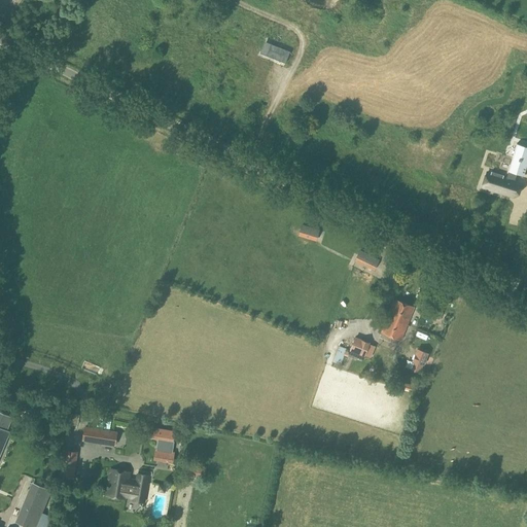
[(165,32),(172,33),(173,27),(167,25),(165,32)]
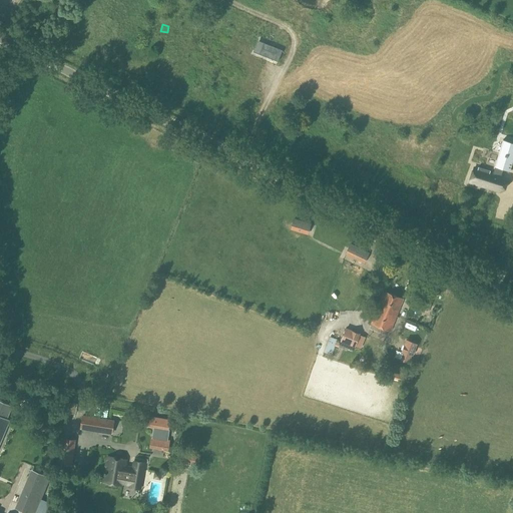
[(283,51),(258,42),(253,53),(279,62),(283,51)]
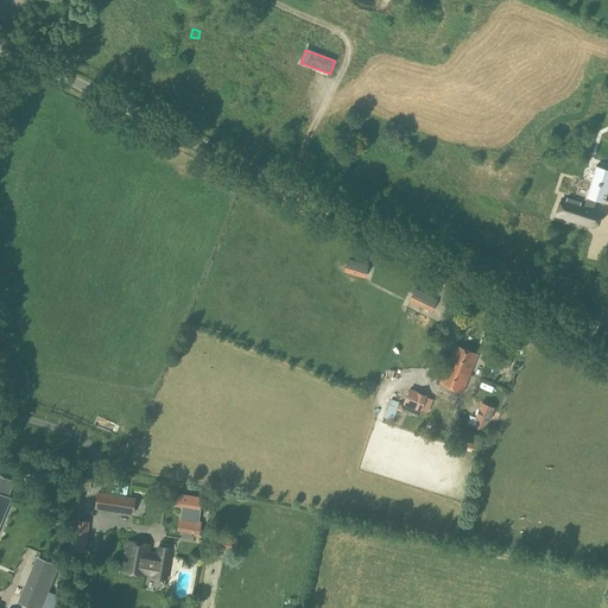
[(232,80),(223,99),(235,103),(242,83),(232,80)]
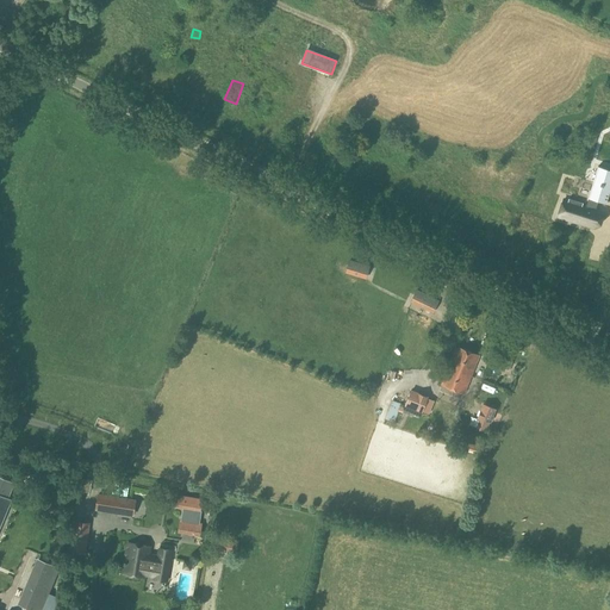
[(329,126),(346,131),(348,124),(331,118),(329,126)]
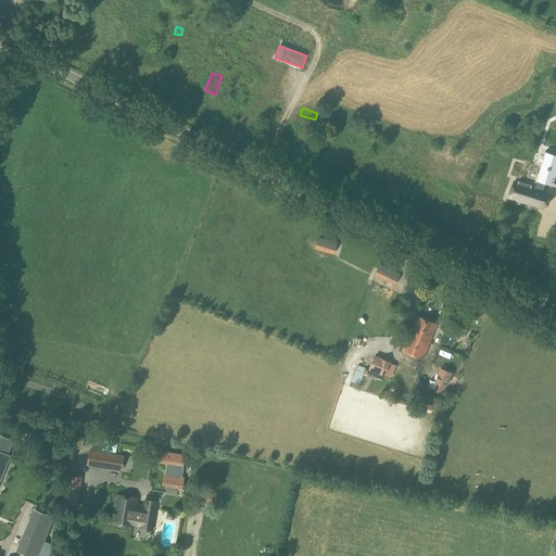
[(514,182),(509,198),(542,207),(546,192),(541,190),(544,181),(550,184),(552,185),(552,186),(553,186),(555,175),(555,156),(545,153),(546,152),(545,152),(536,181),(534,188),(531,187),(532,185),(519,180),(518,184),(514,182)]
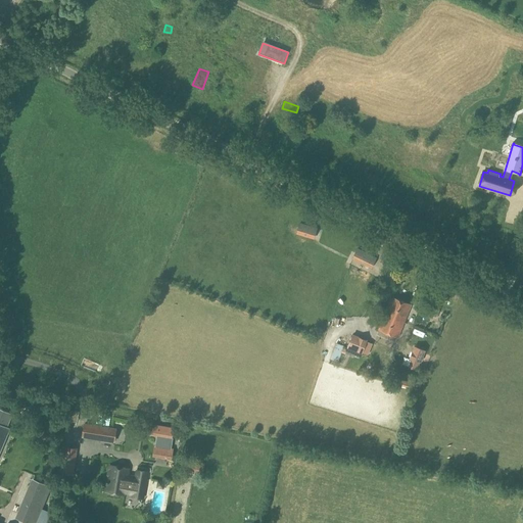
[(147,158),(163,165),(168,157),(151,150),(147,158)]
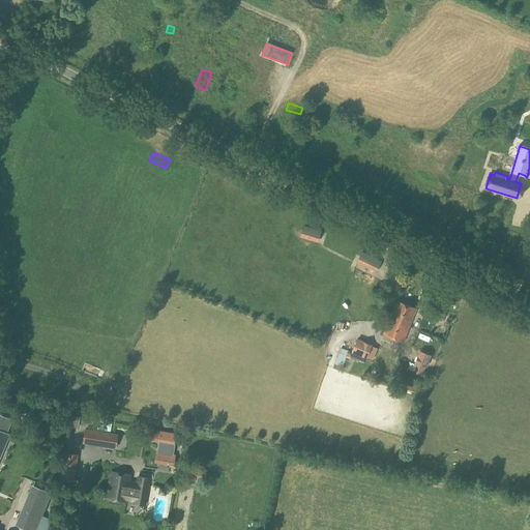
[(321,232),(304,227),(300,238),(318,243),(321,232)]
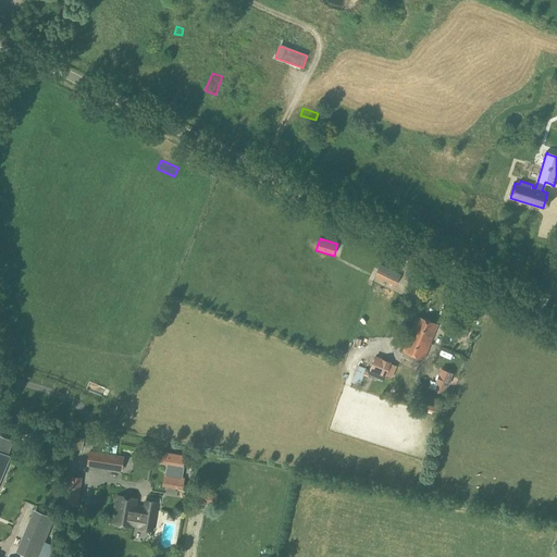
[(400,275),(381,265),(375,276),(395,285),(400,275)]
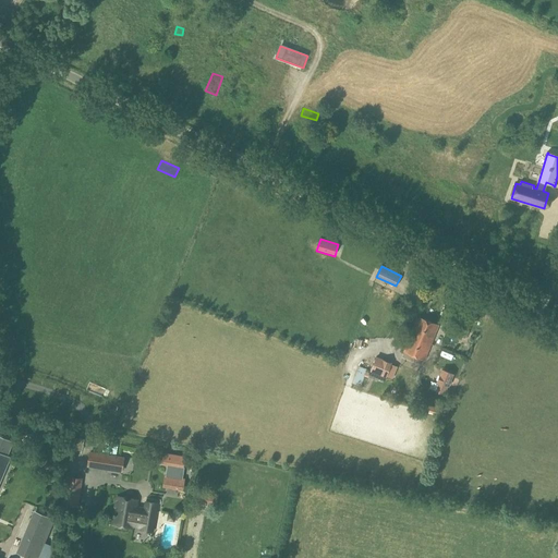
[(419,317),(411,335),(432,343),(439,326),(419,317)]
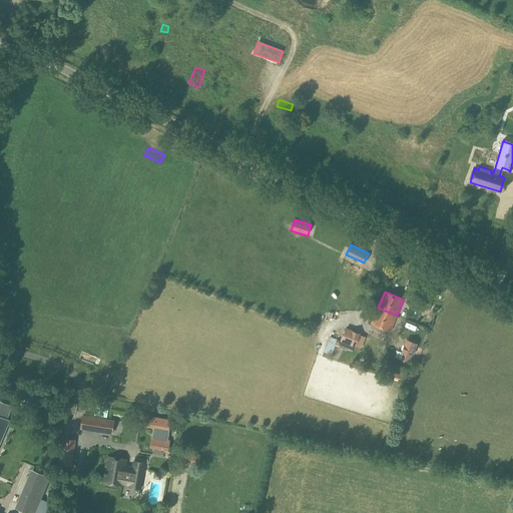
[(434,299),(425,295),(419,309),(428,313),(434,299)]
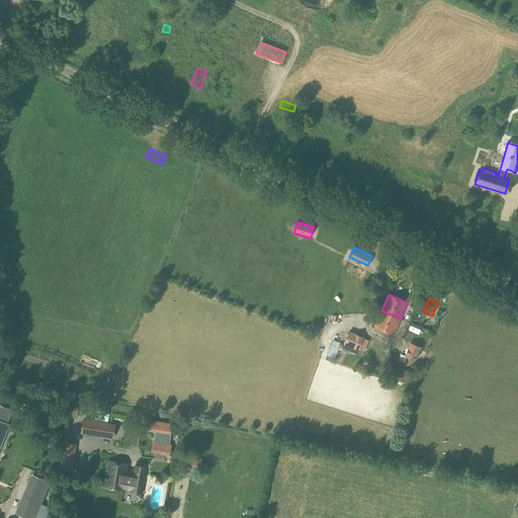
[(381,311),(375,327),(394,335),(401,319),(381,311)]
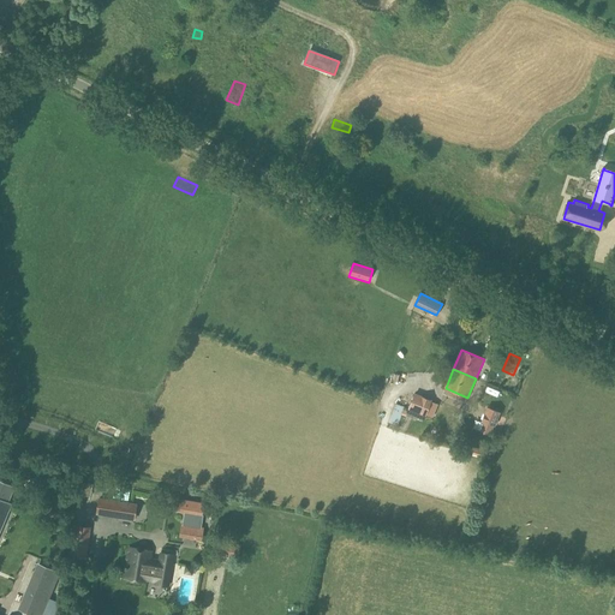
[(430,404),(415,396),(408,411),(424,418),(430,404)]
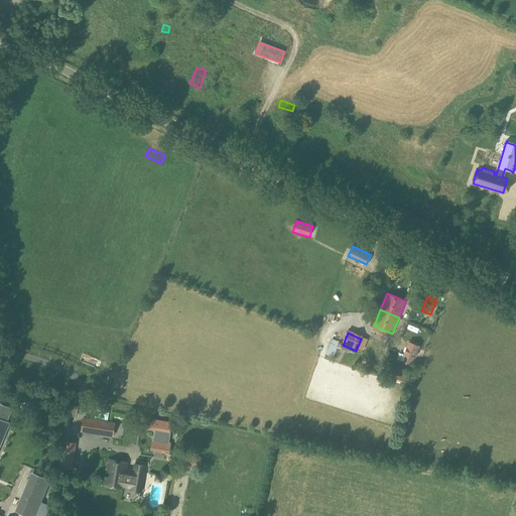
[(421,348),(409,344),(405,355),(416,360),(421,348)]
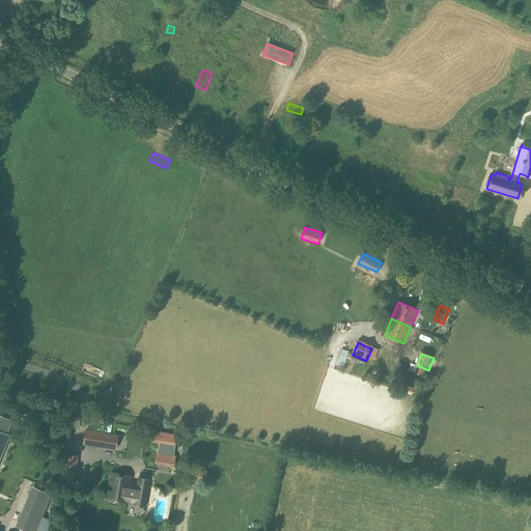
[(0,449),(3,442),(11,421),(0,416),(0,449)]
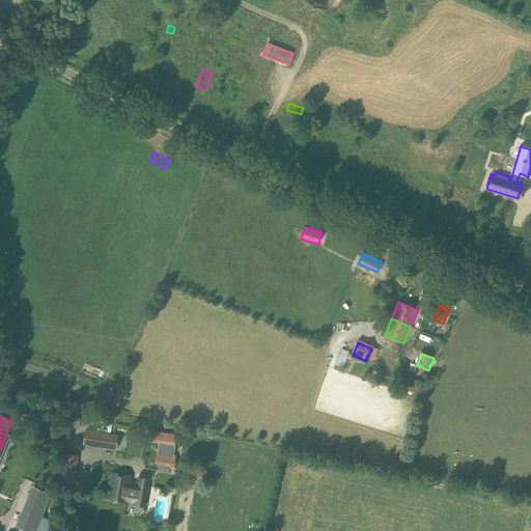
[(147,440),(160,442),(158,452),(157,452),(156,464),(174,466),(176,455),(174,455),(175,445),(177,435),(149,429),(147,440)]
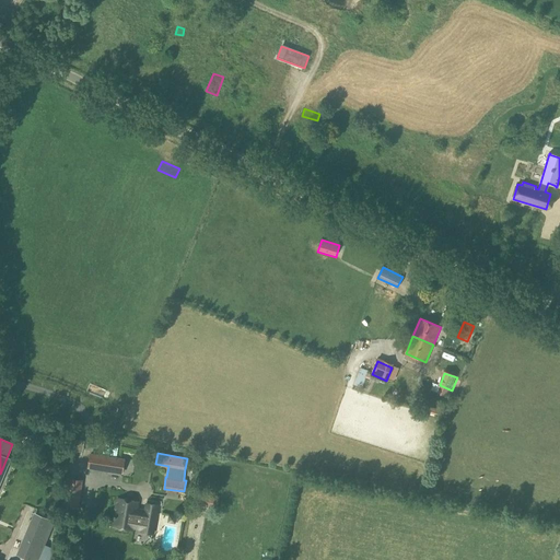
[(89,467),(118,473),(120,461),(91,456),(89,467)]
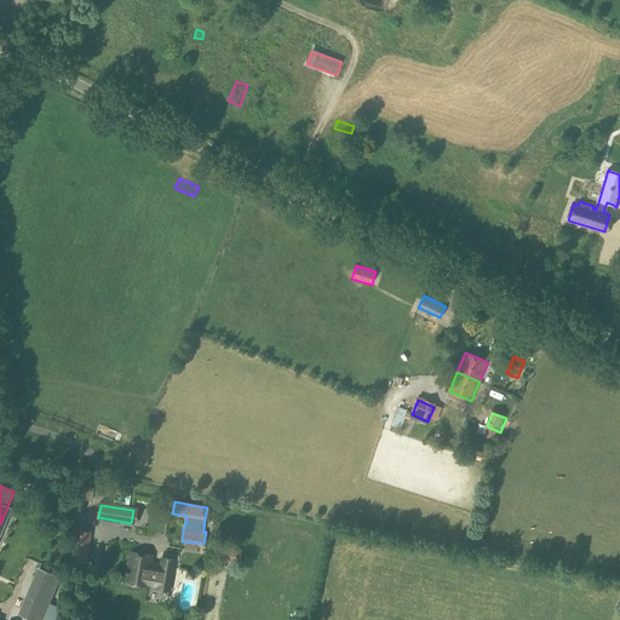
[(75,529),(74,538),(90,540),(91,532),(75,529)]
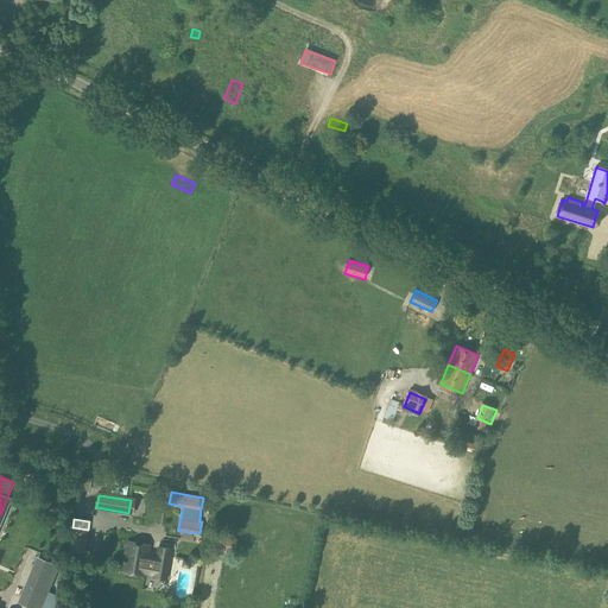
[(213,544),(232,546),(233,536),(215,532),(213,544)]
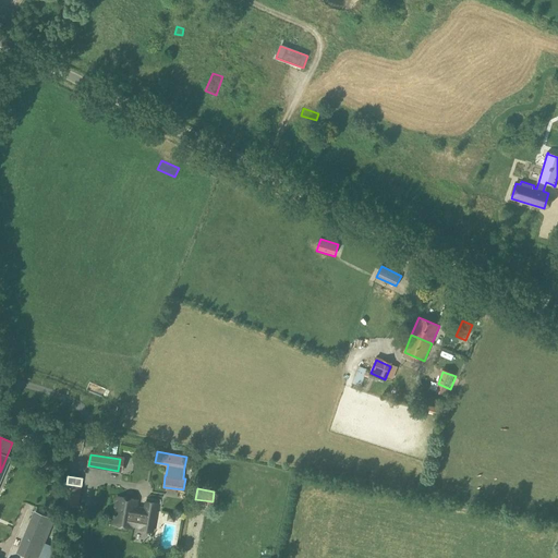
[(141,530),(153,532),(157,505),(146,502),(144,511),(137,509),(140,500),(117,497),(112,524),(133,529),(133,526),(142,528),(141,530)]
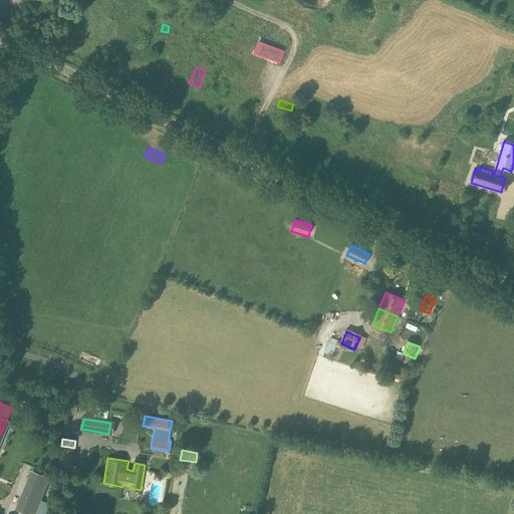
[(31,470),(15,509),(26,513),(35,513),(50,478),(31,470)]
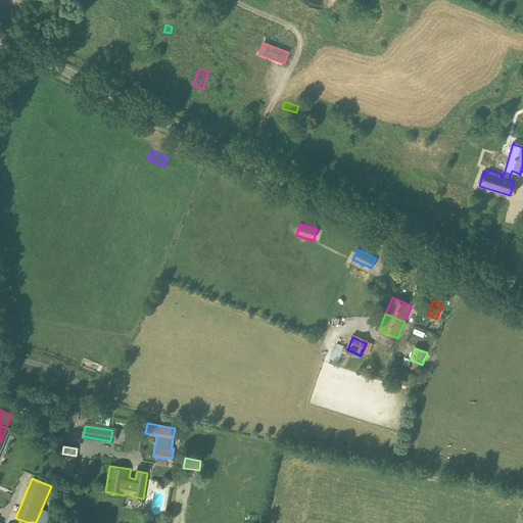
[(159,504),(159,491),(152,490),(151,504),(159,504)]
